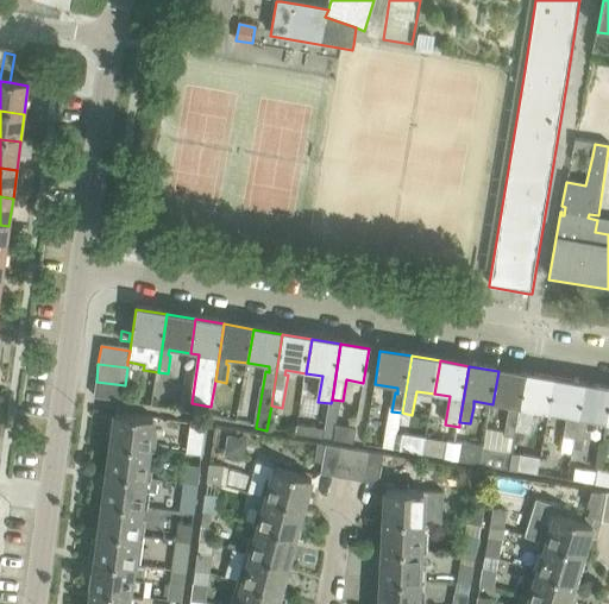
[(498,371),(493,404),(514,408),(513,413),(509,413),(506,435),(506,438),(515,439),(516,434),(526,376),(498,371)]
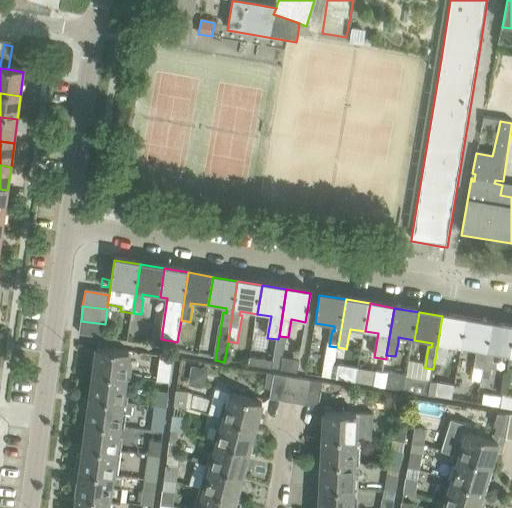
[(442,316),(434,365),(445,367),(449,345),(462,348),(467,320),(442,316)]
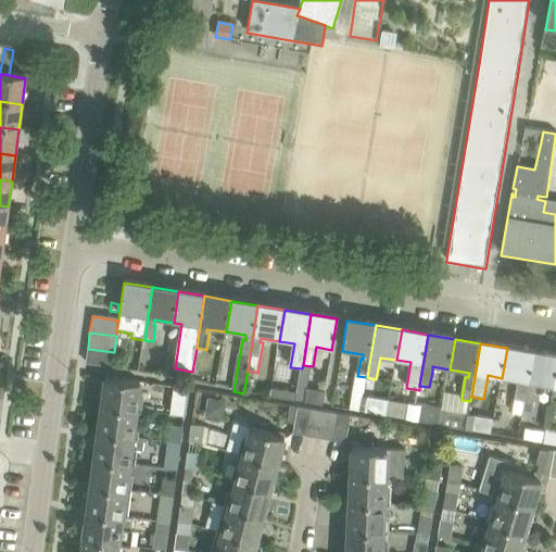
[(507,348),(502,378),(521,381),(520,386),(518,386),(515,402),(525,403),(533,352),(507,348)]
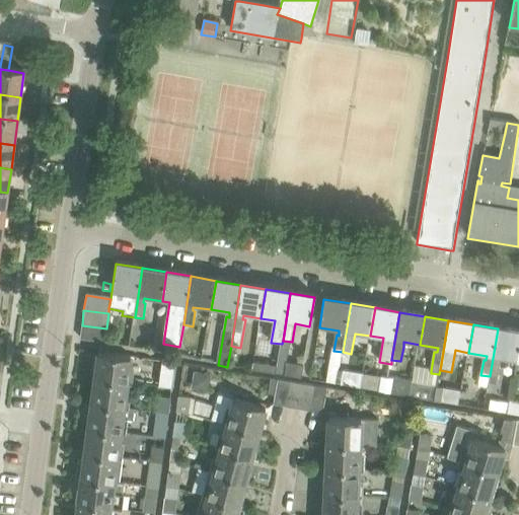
[(104,344),(106,328),(82,325),(80,341),(104,344)]
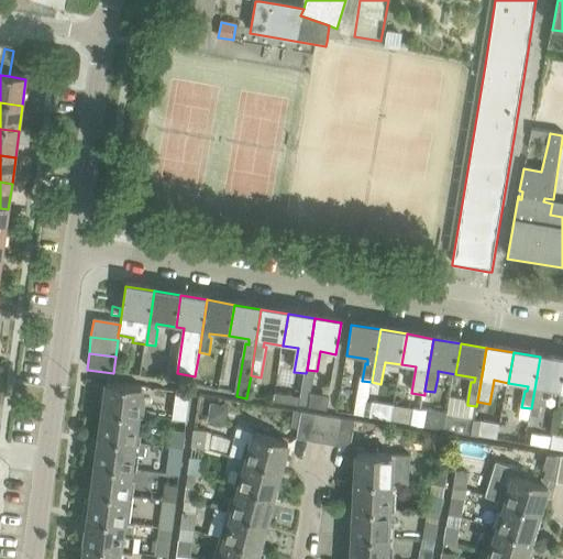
[(541,388),(561,392),(562,379),(562,360),(540,357),(531,408),(541,410),(543,394),(540,394),(541,388)]
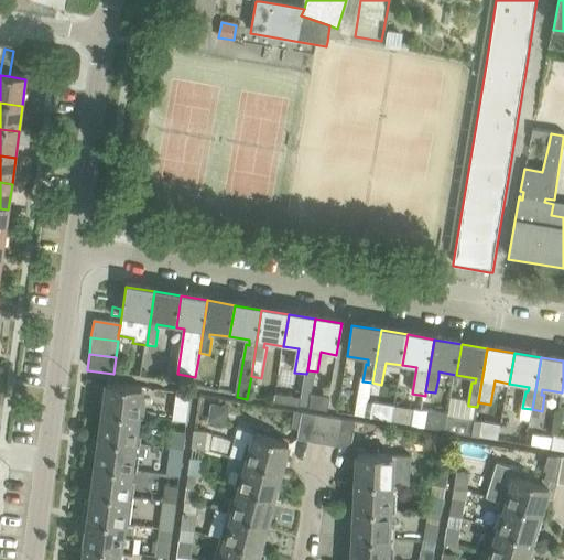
[(107,385),(102,412),(138,417),(142,417),(144,402),(140,402),(141,389),(107,385)]
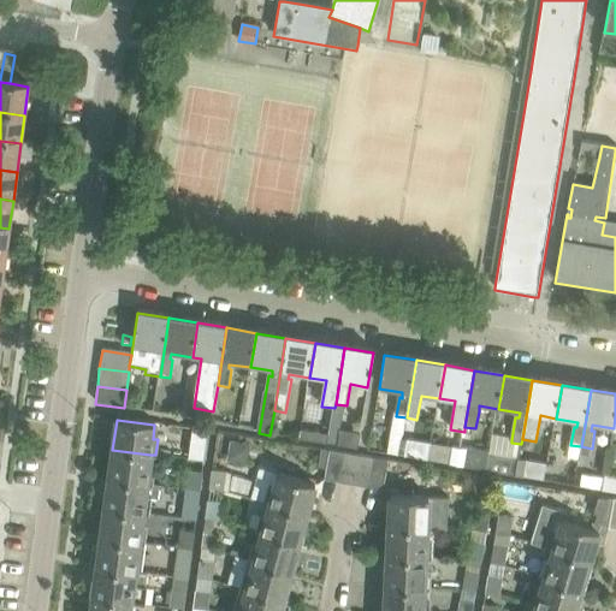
[(330,438),(329,445),(339,448),(342,432),(344,422),(332,421),(330,438)]
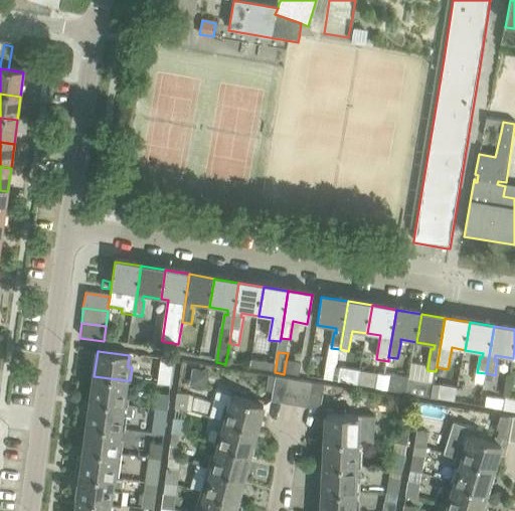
[(162,360),(159,384),(170,386),(173,361),(162,360)]
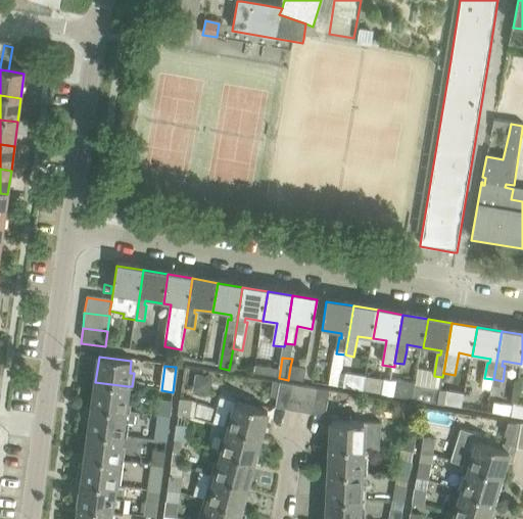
[(254,374),(279,378),(280,372),(255,368),(254,374)]
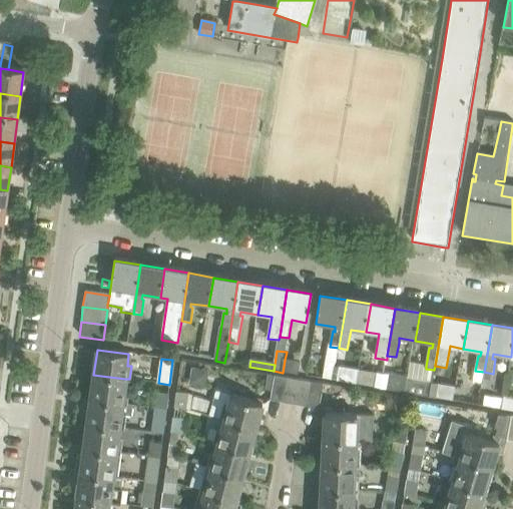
[(340,369),(337,382),(357,385),(360,373),(340,369)]
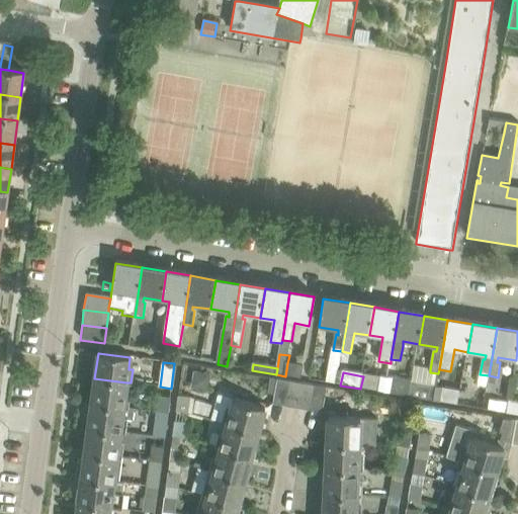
[(363,376),(360,389),(379,392),(381,379),(363,376)]
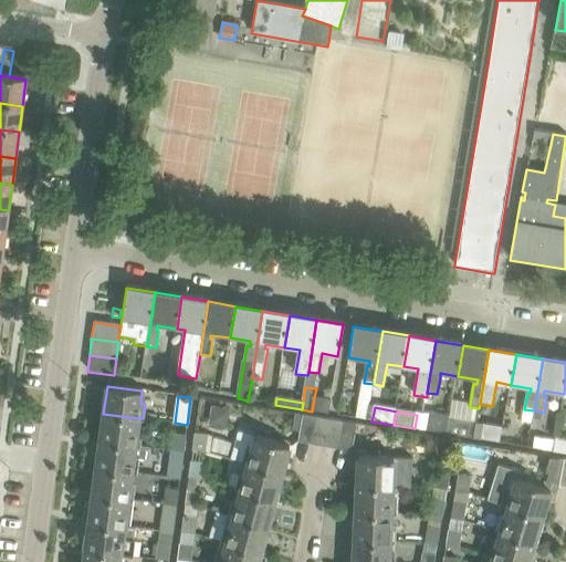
[(103,414),(100,441),(139,446),(142,433),(136,432),(138,418),(103,414)]
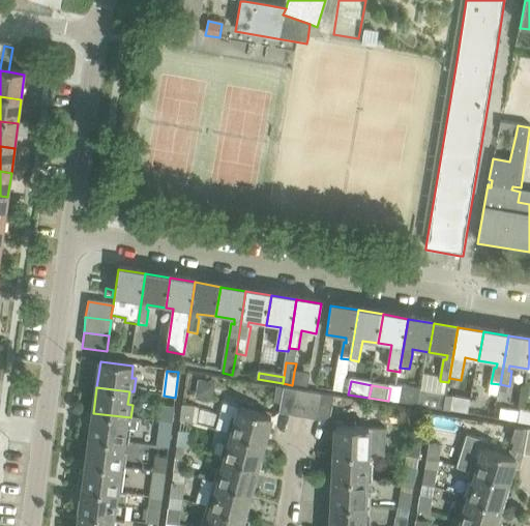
[(402,390),(400,403),(420,407),(422,393),(422,390),(403,387),(402,390)]
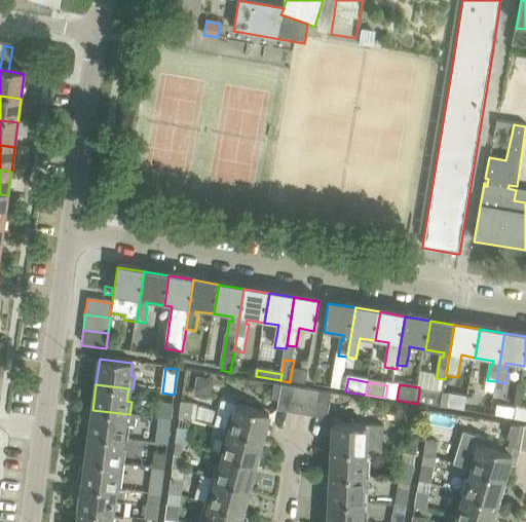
[(274,385),(272,401),(278,402),(282,386),(274,385)]
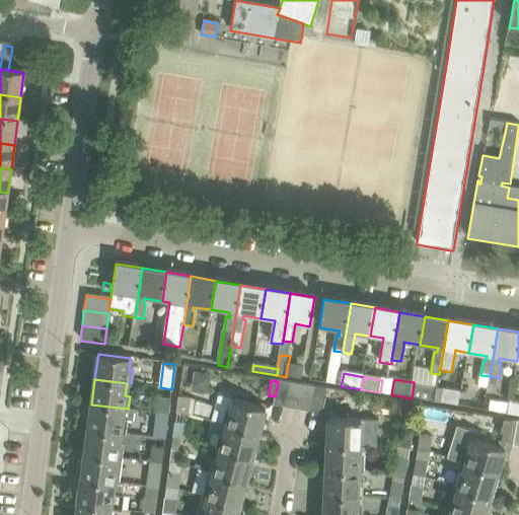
[(274,406),(287,408),(292,383),(278,381),(275,396),(274,406)]
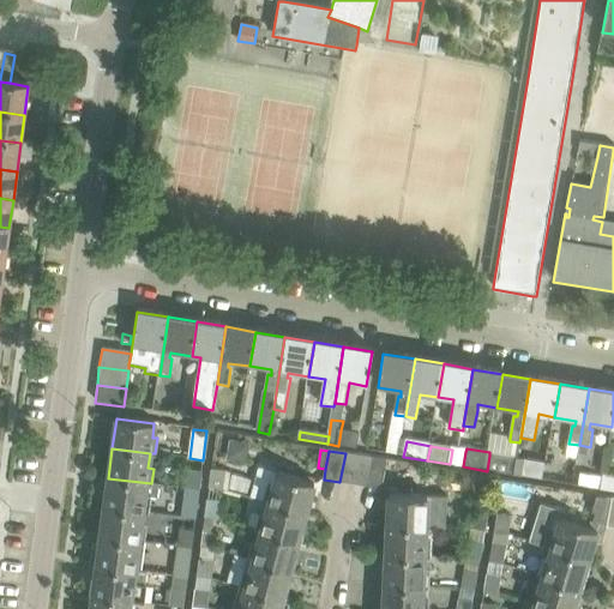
[(339,482),(354,484),(359,456),(345,453),(339,482)]
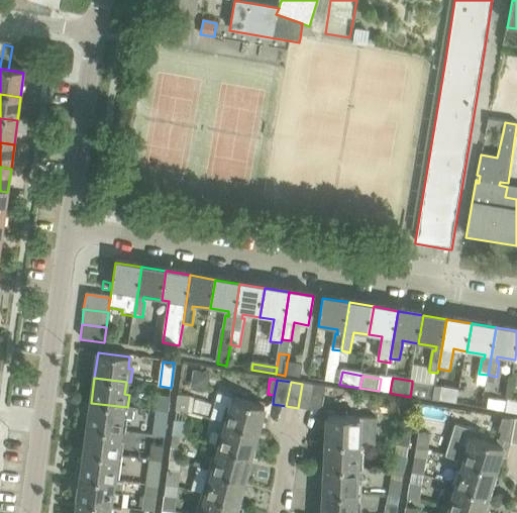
[(298,408),(310,410),(314,386),(302,384),(298,408)]
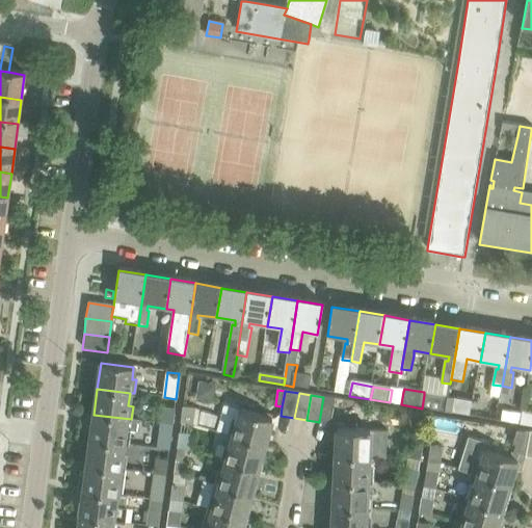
[(448,399),(424,395),(422,408),(446,413),(448,399)]
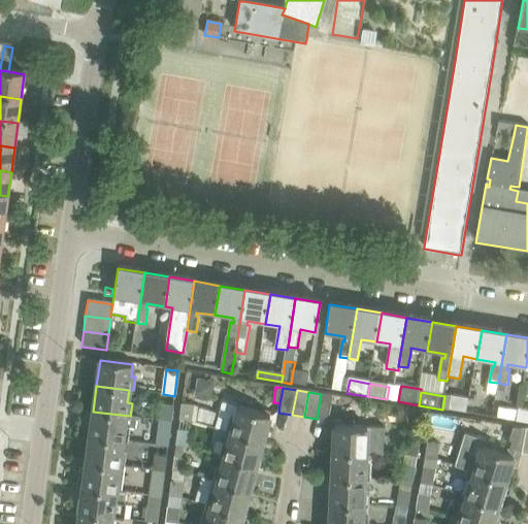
[(332,396),(321,394),(317,419),(328,421),(332,396)]
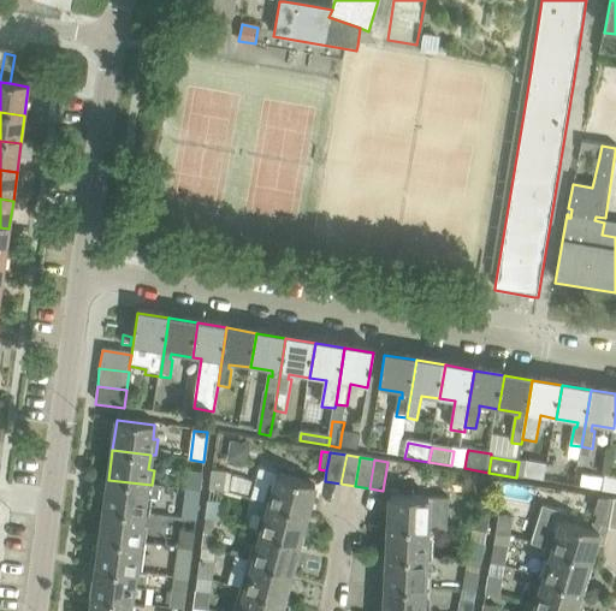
[(527,463),(525,479),(545,482),(548,467),(527,463)]
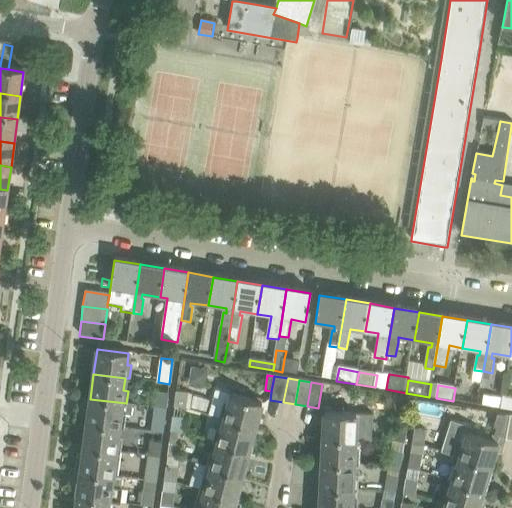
[(187,394),(176,393),(174,407),(185,408),(187,394)]
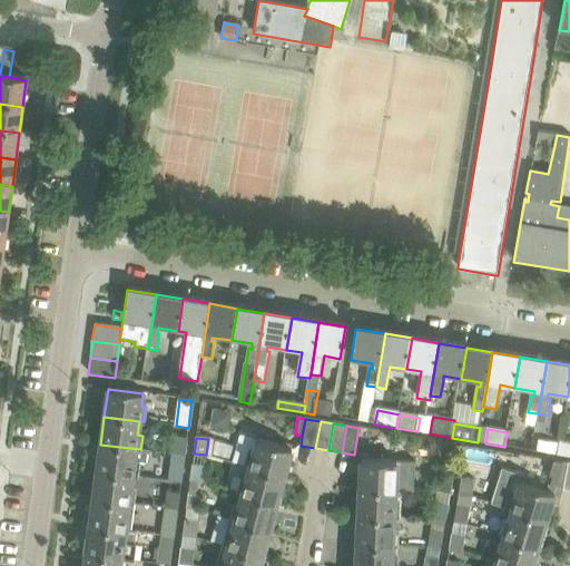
[(173,455),(185,456),(187,440),(175,439),(173,455)]
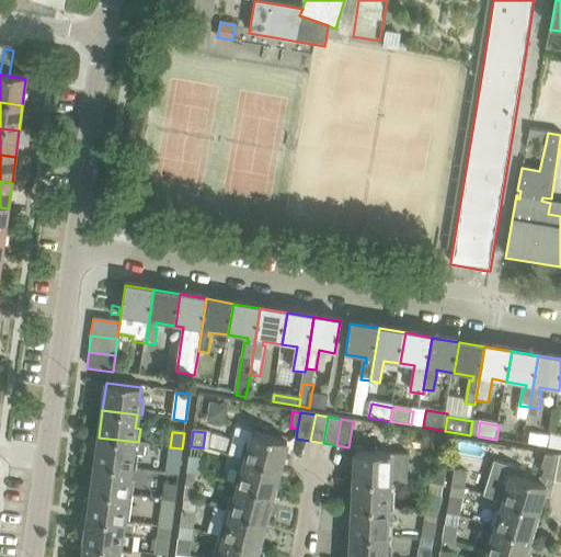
[(243,458),(248,459),(279,468),(286,443),(254,434),(252,445),(248,444),(243,458)]
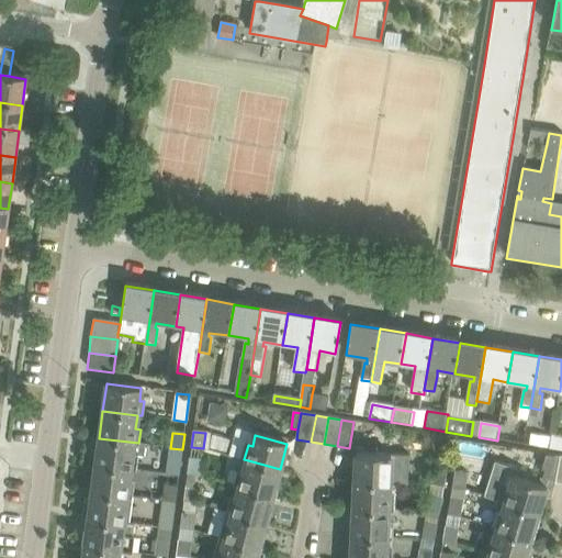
[(561,437),(552,437),(550,449),(561,450),(561,437)]
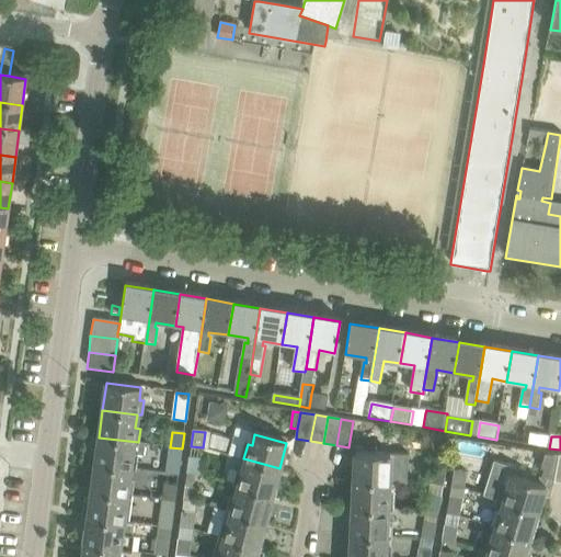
[(99,438),(95,464),(129,468),(135,469),(136,457),(144,458),(146,443),(138,442),(99,438)]
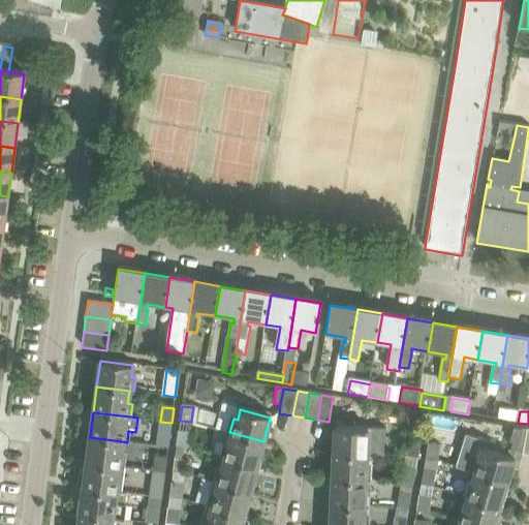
[(335,428),(334,454),(368,455),(372,455),(373,441),(369,441),(369,429),(369,424),(351,423),(350,429),(335,428)]
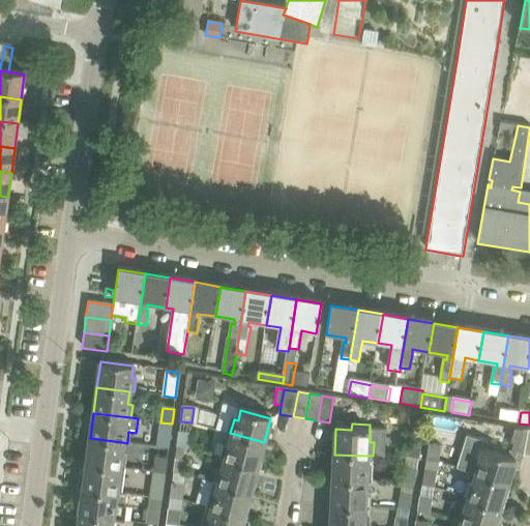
[(467,436),(457,468),(477,474),(507,484),(512,469),(514,460),(514,459),(516,454),(523,456),(528,431),(517,429),(511,445),(513,446),(511,453),(509,451),(508,457),(484,449),(488,442),(467,436)]
